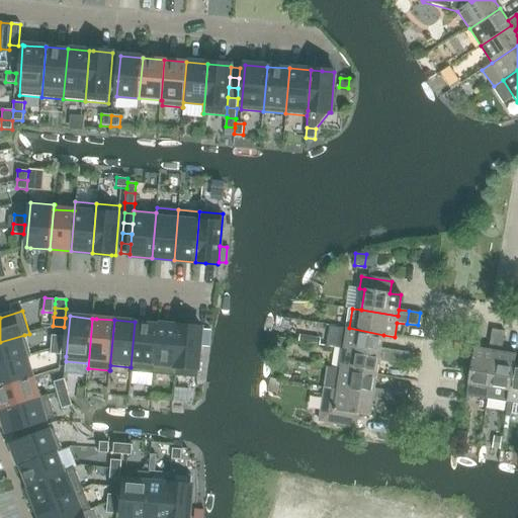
[(131,367),(131,372),(154,374),(159,325),(135,322),(131,367)]
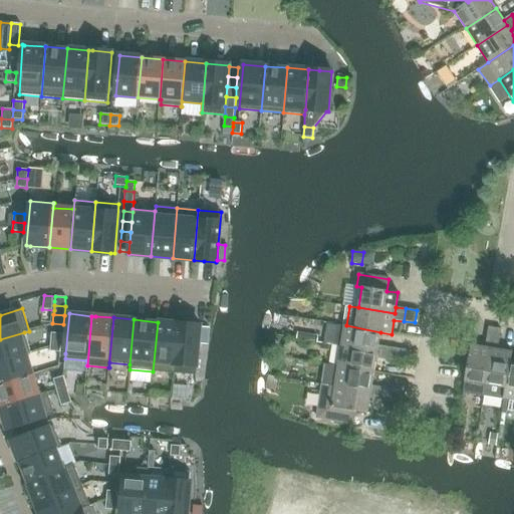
[(158,322),(153,371),(173,373),(177,323),(158,322)]
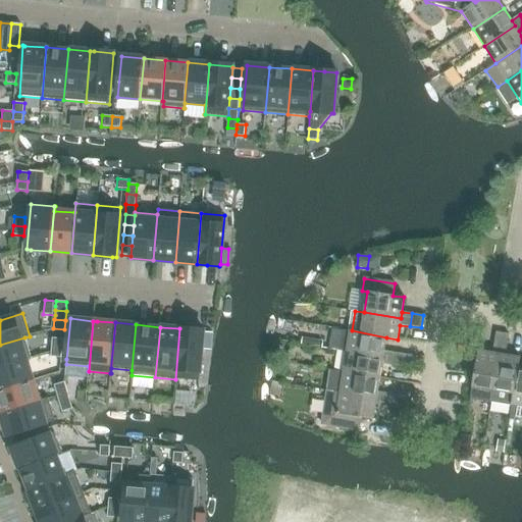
[(179,328),(175,379),(199,381),(204,330),(179,328)]
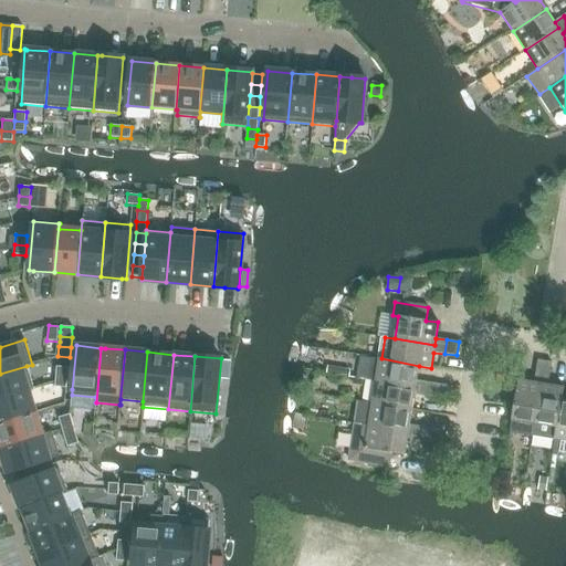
[(417,381),(419,366),(381,358),(379,358),(376,381),(416,388),(417,381)]
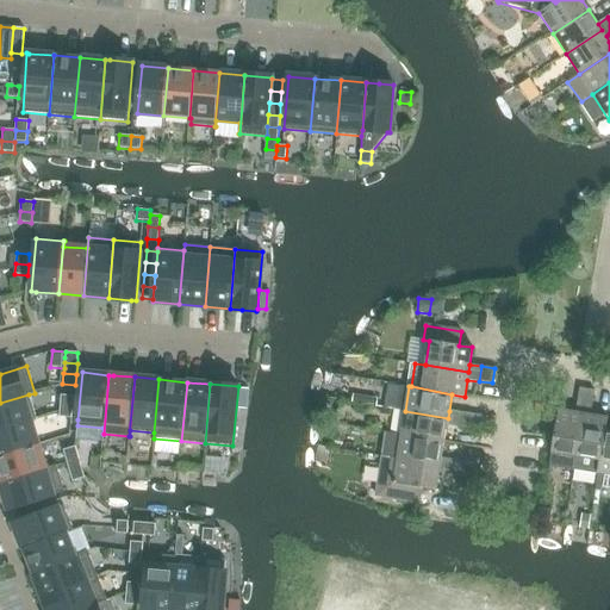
[(578,400),(592,403),(595,391),(580,388),(578,400)]
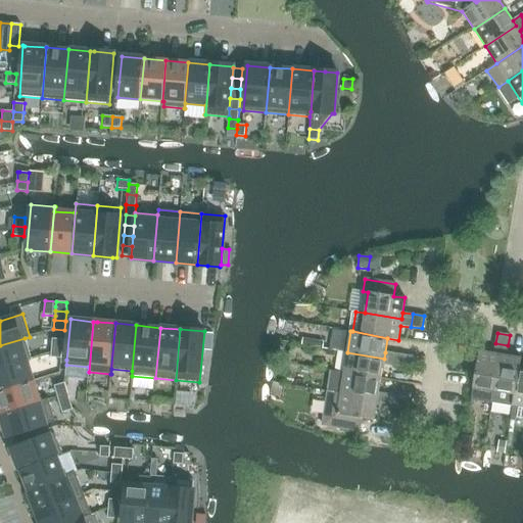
[(25,338),(0,345),(0,368),(31,359),(25,338)]
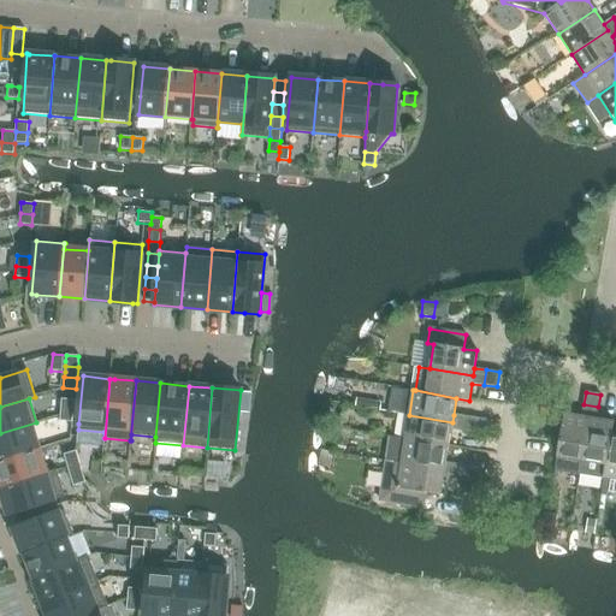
[(61,400),(60,410),(73,412),(75,400),(61,400)]
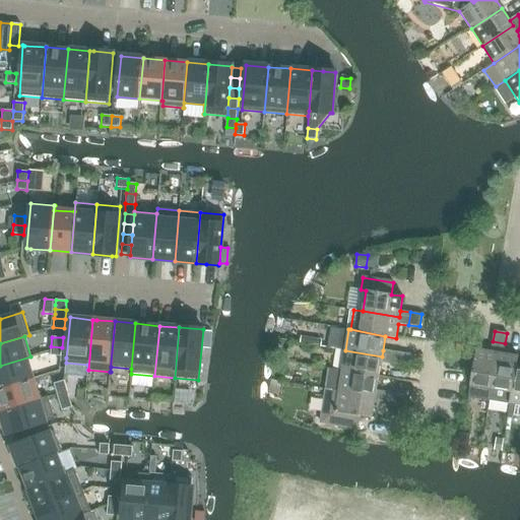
[(504,353),(505,343),(493,341),(491,351),(497,352),(492,389),(490,400),(509,403),(511,392),(512,392),(516,368),(518,356),(504,353)]
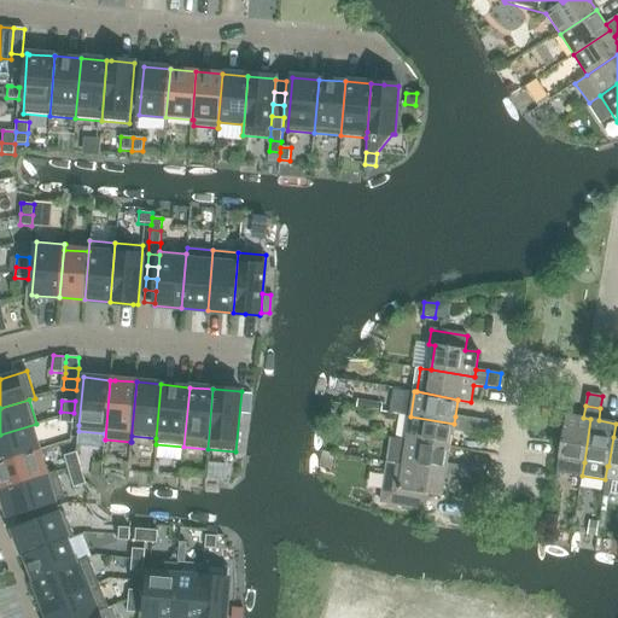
[(60,412),(59,423),(73,424),(74,413),(60,412)]
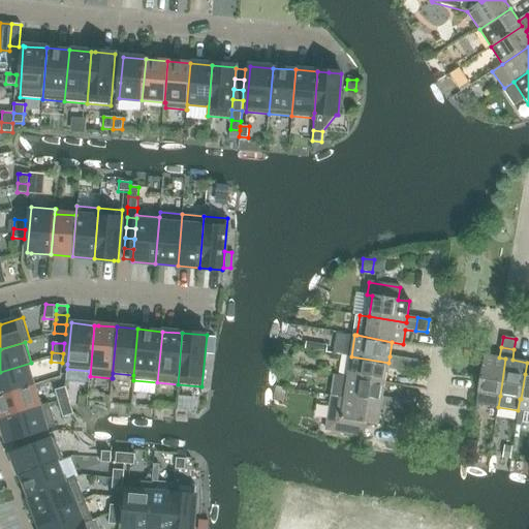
[(505,359),(499,358),(485,355),(478,393),(476,404),(498,407),(500,396),(505,359)]
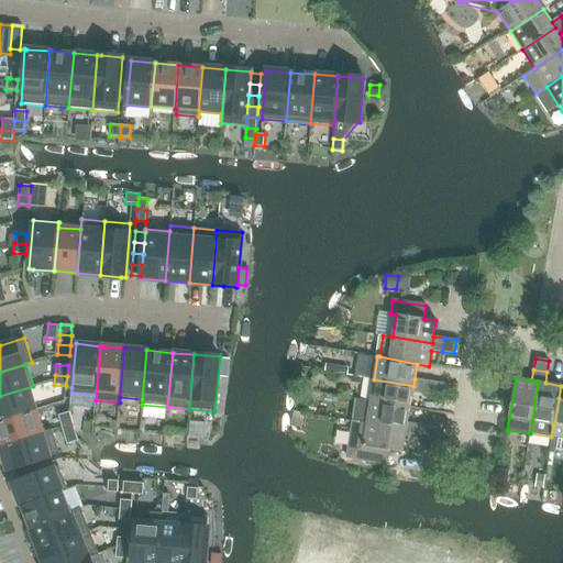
[(423,395),(426,381),(415,379),(414,386),(374,379),(371,401),(410,408),(412,393),(423,395)]
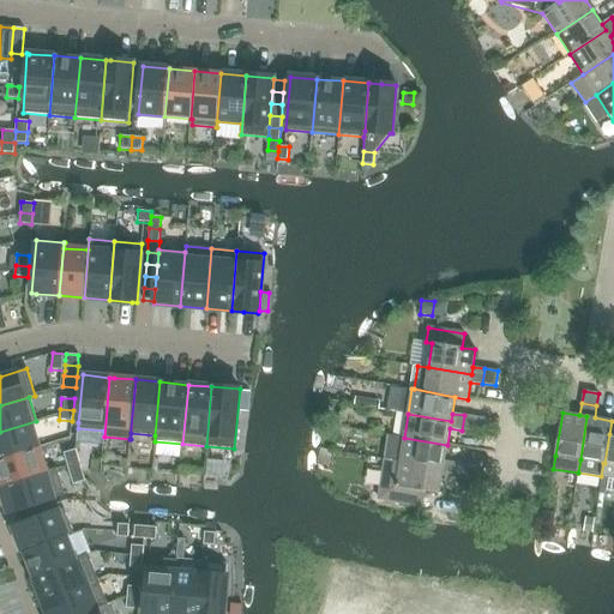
[(464,415),(462,431),(474,432),(475,425),(476,417),(464,415)]
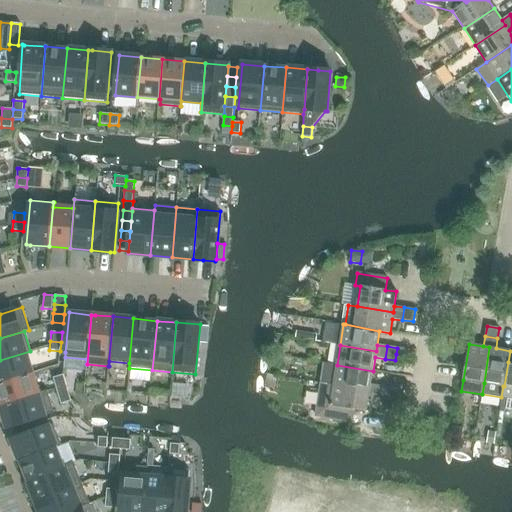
[(30,351),(0,360),(0,382),(32,373),(26,353),(31,352),(30,351)]
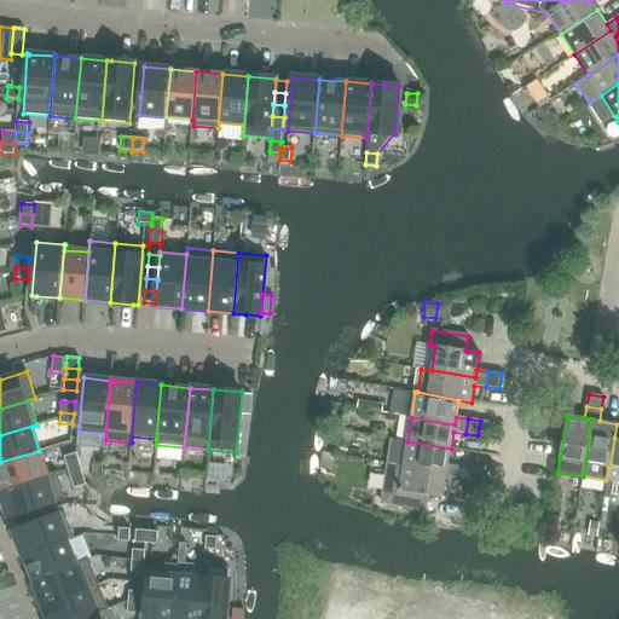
[(618,438),(614,438),(609,467),(608,467),(606,480),(618,481),(618,438)]
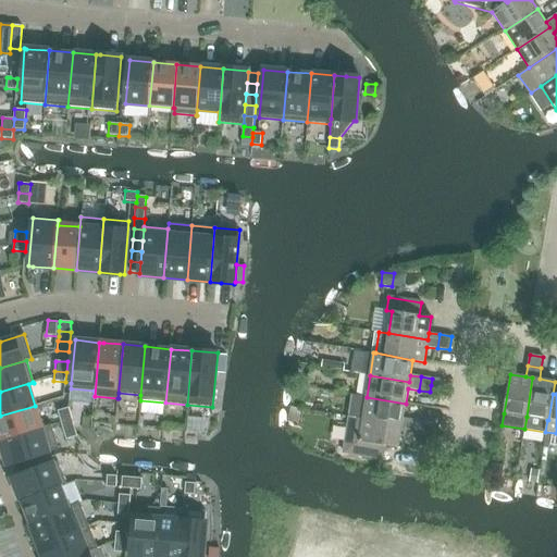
[(404,419),(406,404),(367,397),(363,419),(403,425),(404,419)]
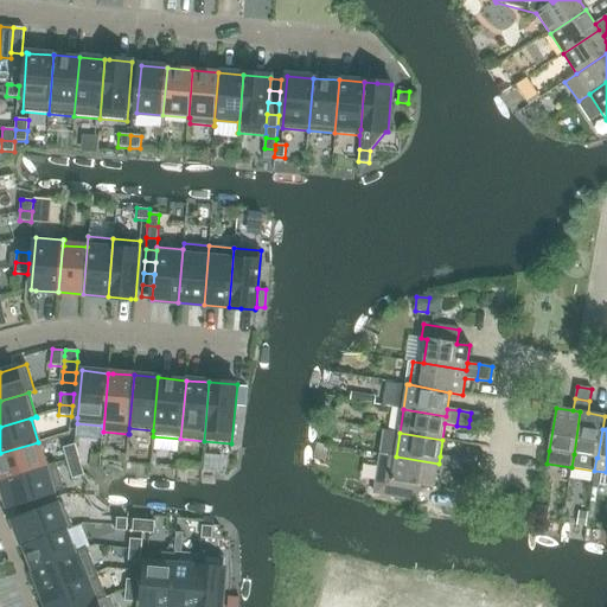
[(38,442),(0,453),(0,480),(57,464),(56,462),(45,466),(38,442)]
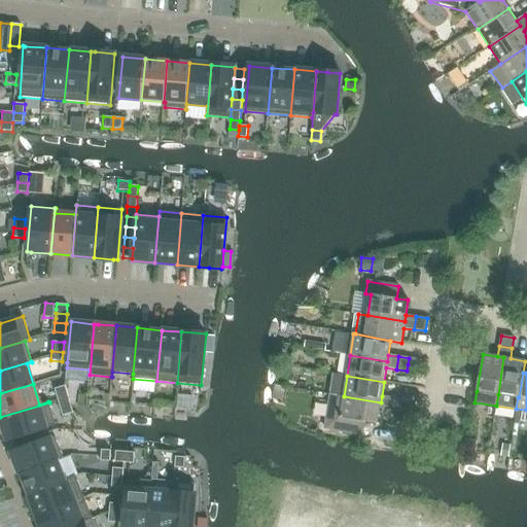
[(65,386),(55,389),(57,398),(68,394),(65,386)]
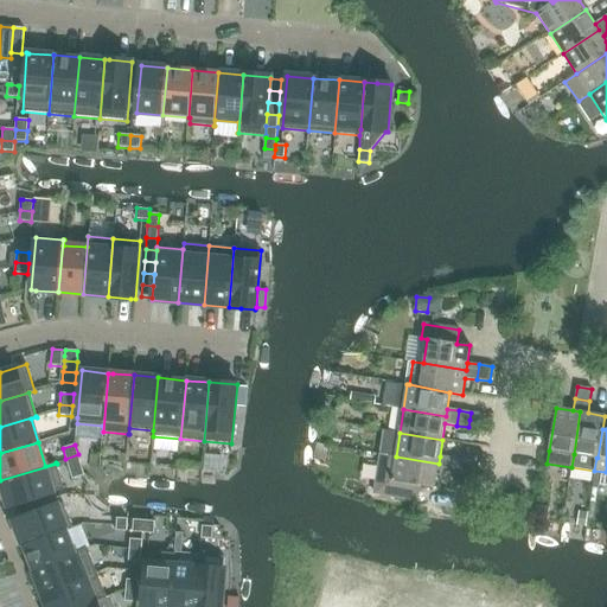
[(78,454),(65,459),(66,461),(69,468),(81,465),(78,454)]
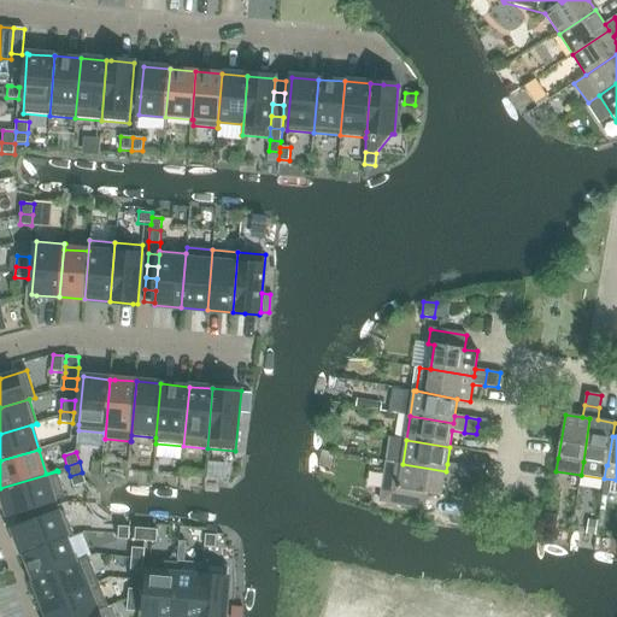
[(446,471),(403,464),(386,462),(378,504),(425,511),(428,494),(441,495),(445,479),(457,481),(459,465),(447,464),(446,471)]
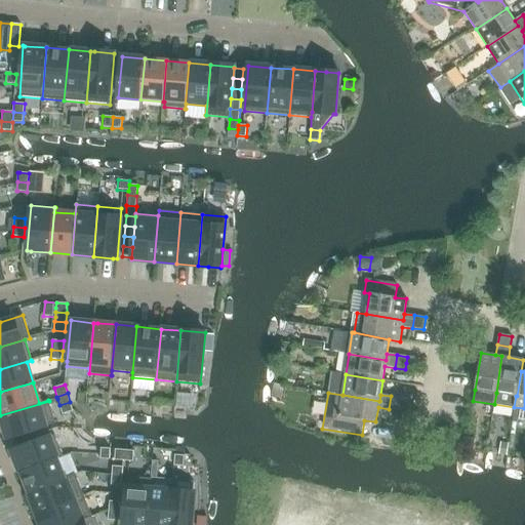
[(391,396),(389,409),(399,410),(400,404),(401,398),(391,396)]
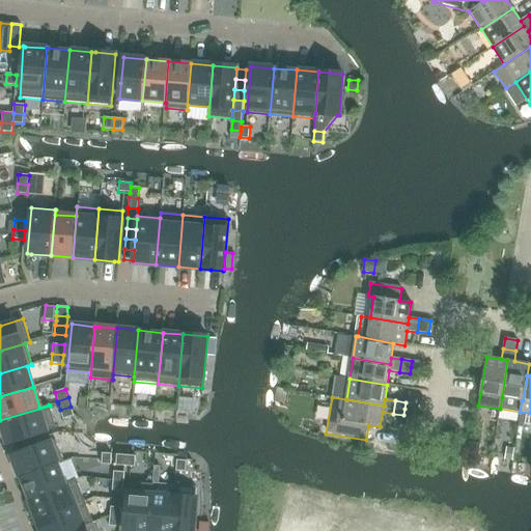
[(50,406),(0,420),(0,421),(6,443),(8,443),(56,428),(50,406)]
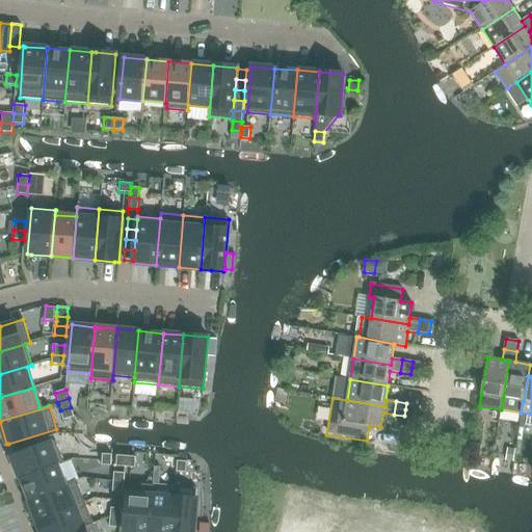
[(71,407),(60,410),(63,420),(74,417),(71,407)]
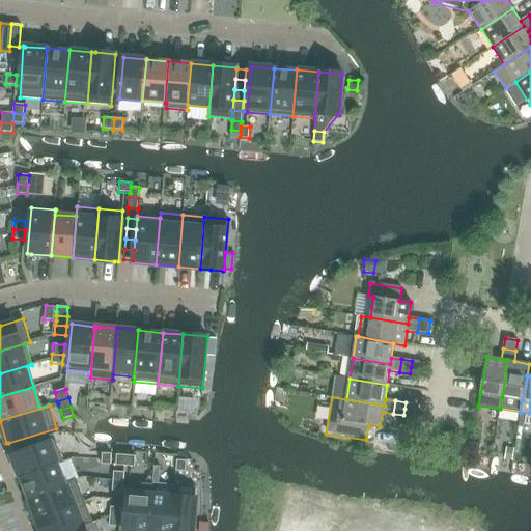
[(55,440),(11,456),(20,478),(63,462),(55,440)]
